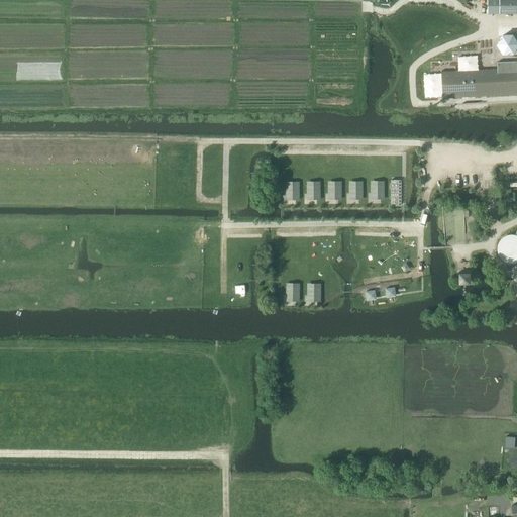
[(516,0),(487,0),(488,14),(516,13),(516,0)]
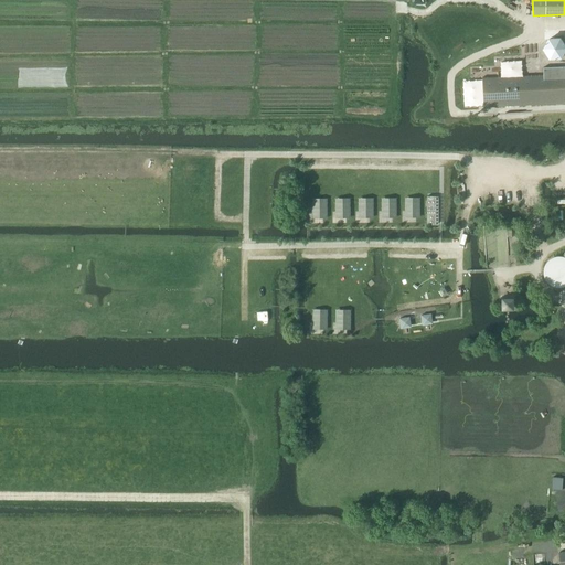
[(537,60),(547,65),(557,60),(557,48),(547,41),(537,48),(537,60)]
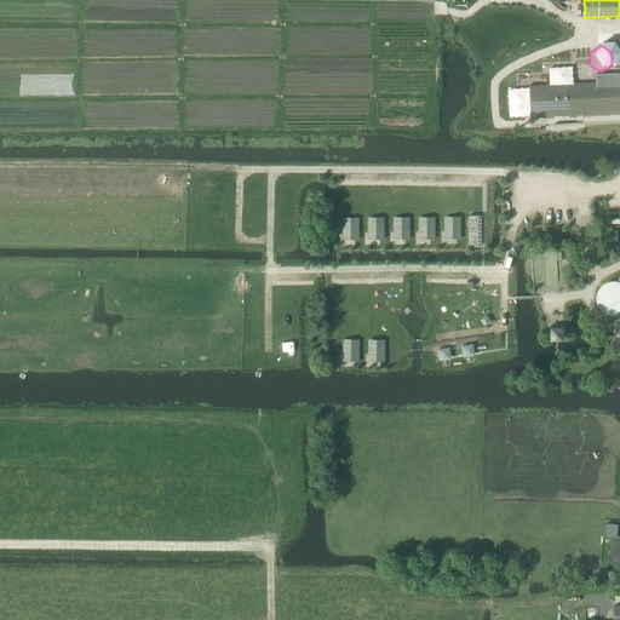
[(530,115),(532,118),(619,113),(619,81),(563,85),(543,86),(529,86),(530,115)]
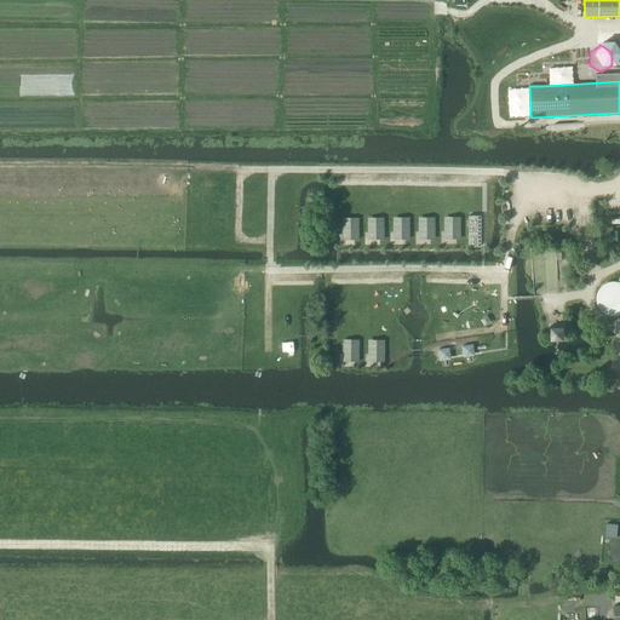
[(619,282),(616,281),(613,281),(610,282),(607,283),(604,285),(602,287),(601,290),(600,293),(600,296),(600,299),(601,302),(602,305),(603,308),(607,309),(609,310),(612,311),(615,311),(619,311),(619,310),(619,282)]
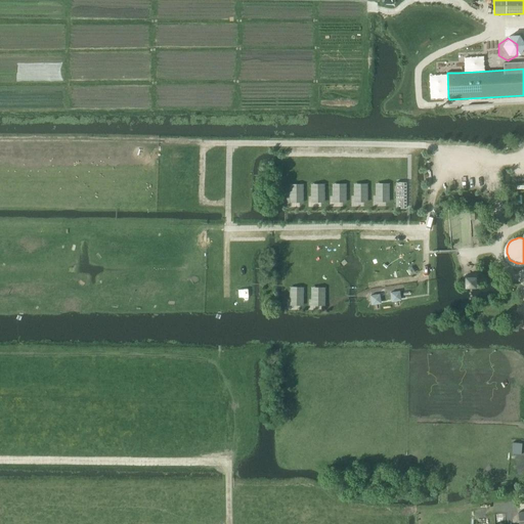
[(400,291),(390,292),(391,302),(402,301),(400,291)]
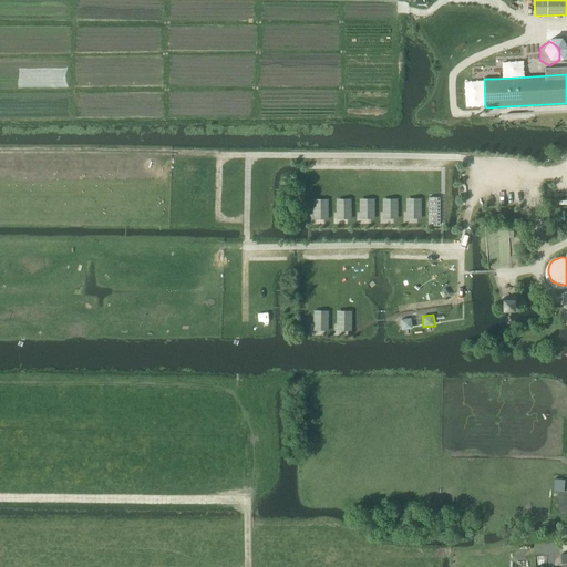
[(412,318),(401,319),(402,329),(413,328),(412,318)]
